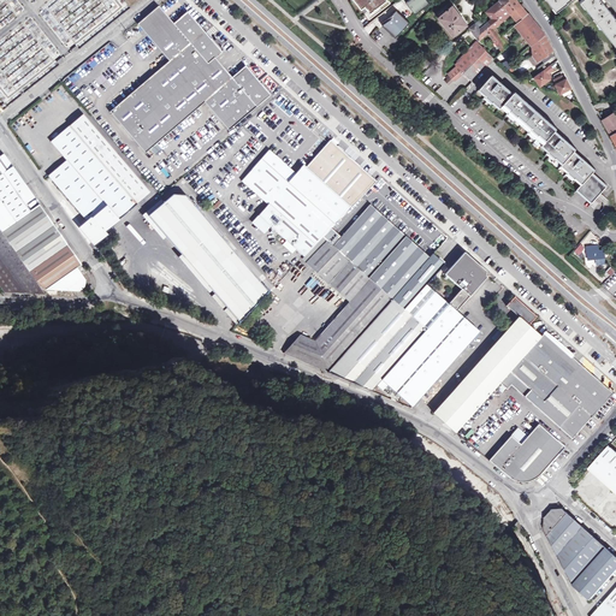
[(391,3),(389,0),(355,0),(371,19),(391,3)]
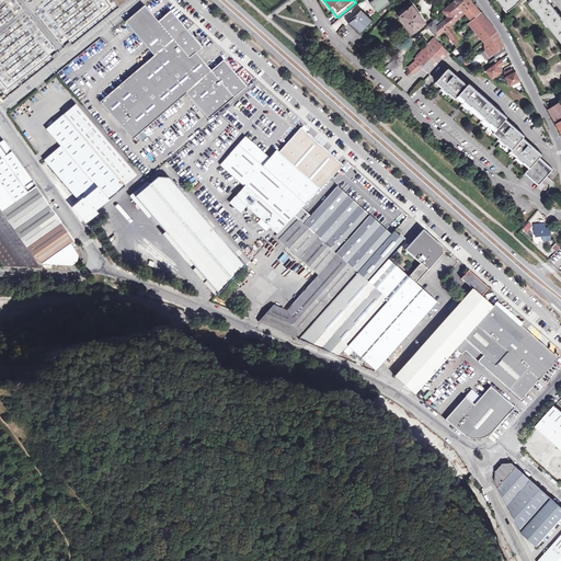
[(389,0),(370,0),(370,1),(376,10),(379,13),(392,2),(389,0)]
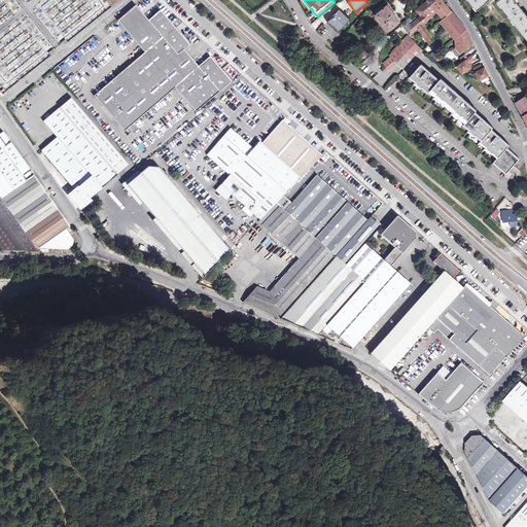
[(410,34),(417,28),(429,44),(434,38),(433,37),(435,35),(431,30),(429,32),(425,28),(427,27),(424,23),(446,4),(442,0),(427,0),(416,10),(421,16),(414,22),(411,16),(407,20),(401,24),(410,34)]
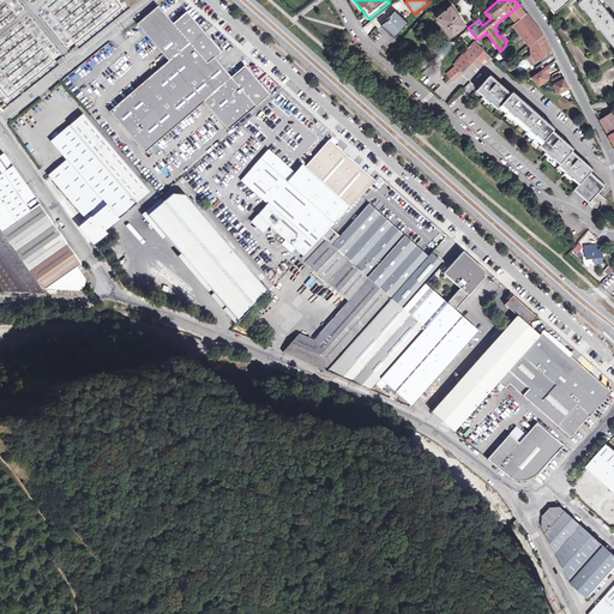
[(566,1),(566,0),(546,0),(555,11),(566,2),(566,1)]
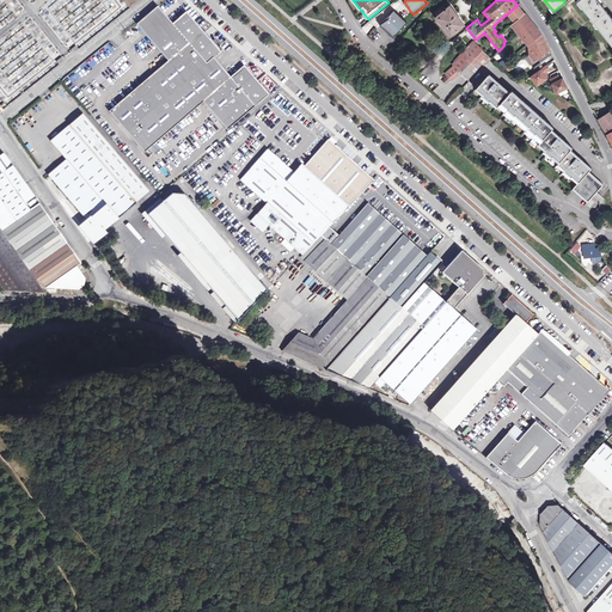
[(611,17),(598,0),(577,0),(611,44),(611,17)]
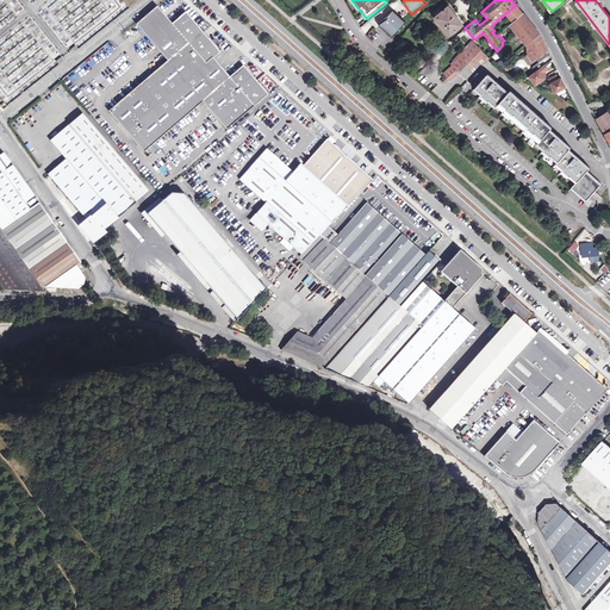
[(449,35),(464,24),(458,16),(447,2),(431,14),(449,35)]
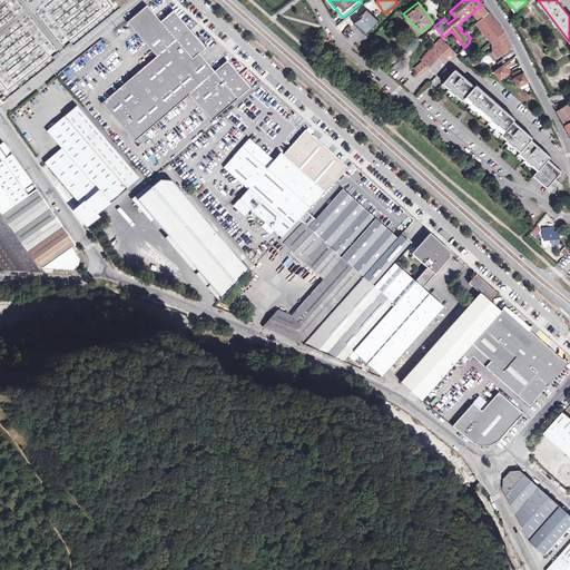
[(140,39),(160,22),(146,6),(127,22),(129,25),(130,28),(140,39)]
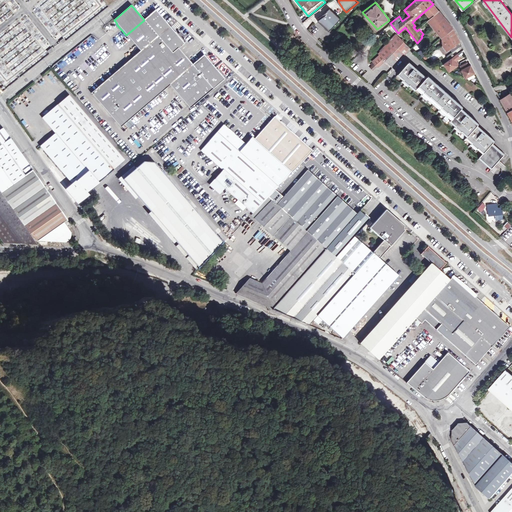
[(329,31),(341,18),(337,15),(330,8),(324,13),(325,15),(318,19),(318,20),(319,21),(329,31)]
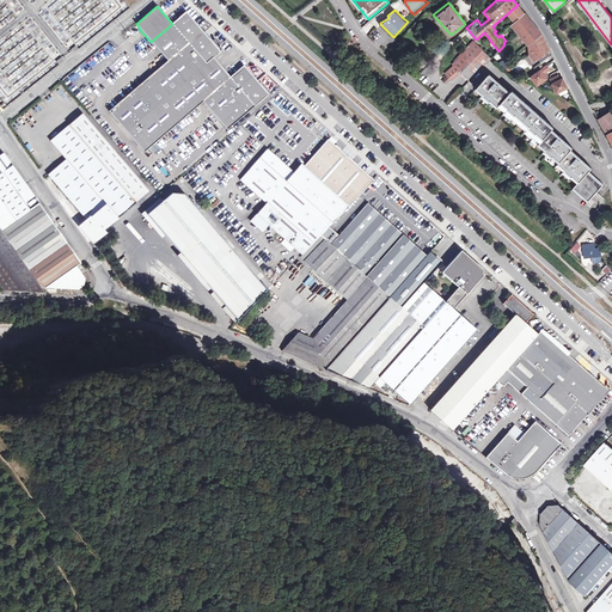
[(185,12),(172,24),(248,112),(268,95),(243,66),(230,78),(213,59),(220,53),(185,12)]
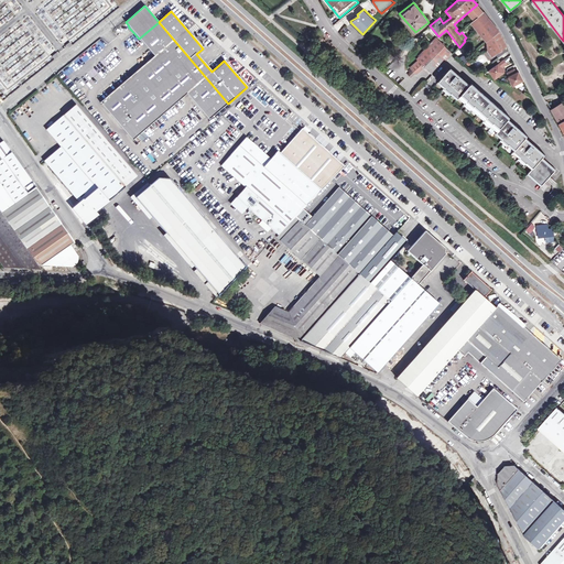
[(488,42),(499,32),(481,11),(473,18),(475,21),(473,23),(488,42)]
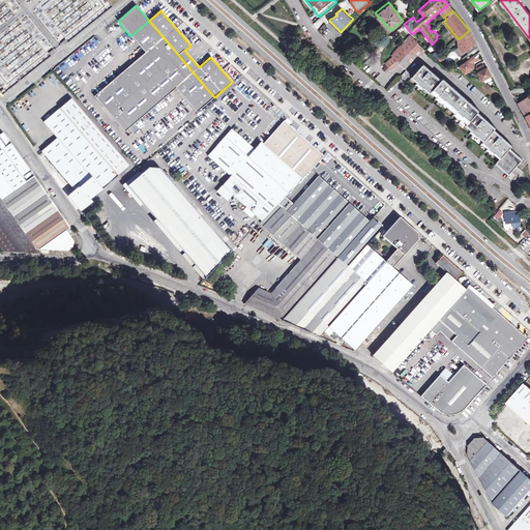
[(149,21),(130,36),(142,50),(145,53),(121,72),(97,93),(96,94),(95,95),(93,96),(124,133),(128,128),(135,123),(175,88),(196,113),(214,97),(149,21)]
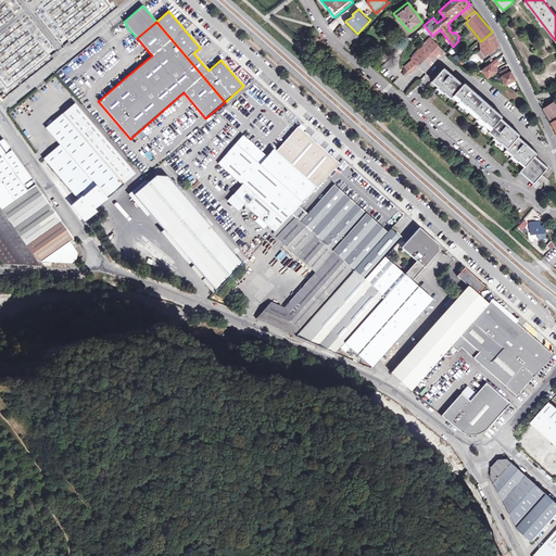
[(492,32),(481,41),(481,49),(496,39),(492,32)]
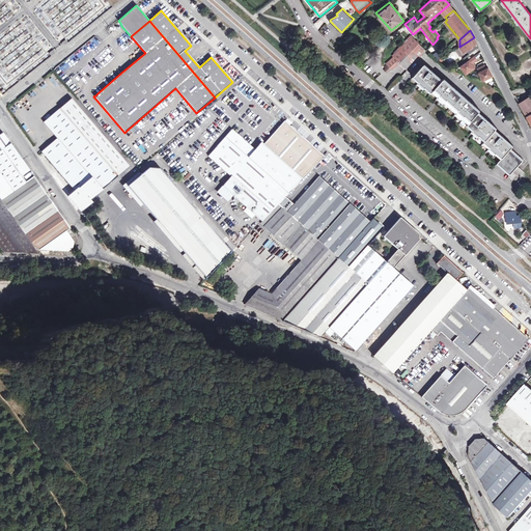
[(411,36),(407,40),(414,48),(418,44),(411,36)]
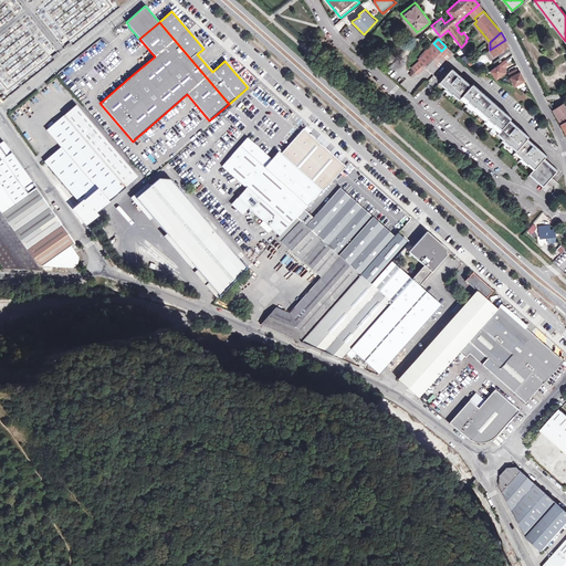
[(509,46),(505,40),(490,50),(486,53),(491,59),(509,46)]
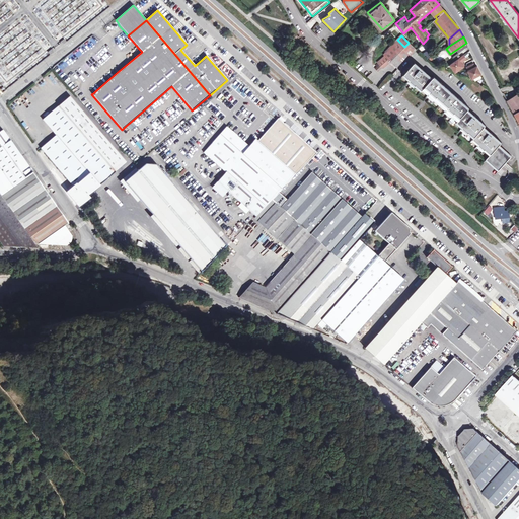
[(409,43),(404,47),(397,40),(386,52),(393,59),(394,58),(399,63),(415,49),(409,43)]
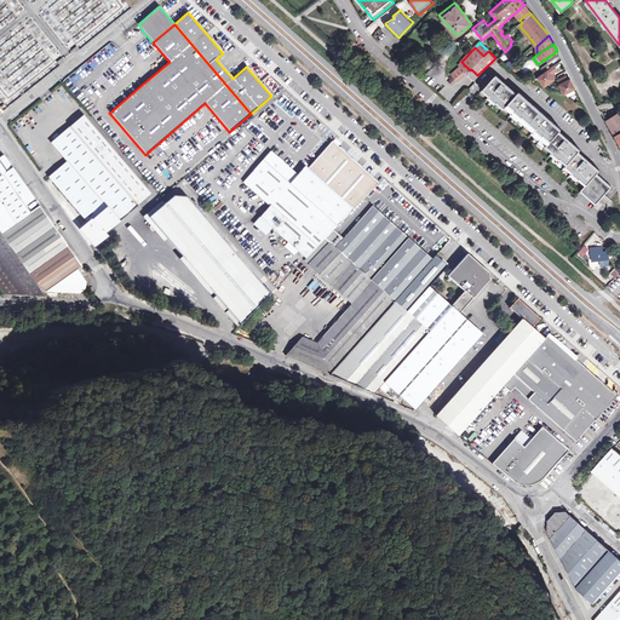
[(505,64),(514,73),(518,68),(510,59),(505,64)]
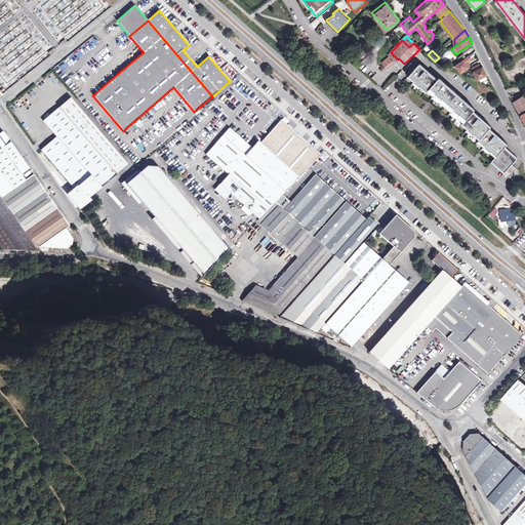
[(472,58),(470,55),(455,66),(461,73),(470,67),(467,64),(472,58)]
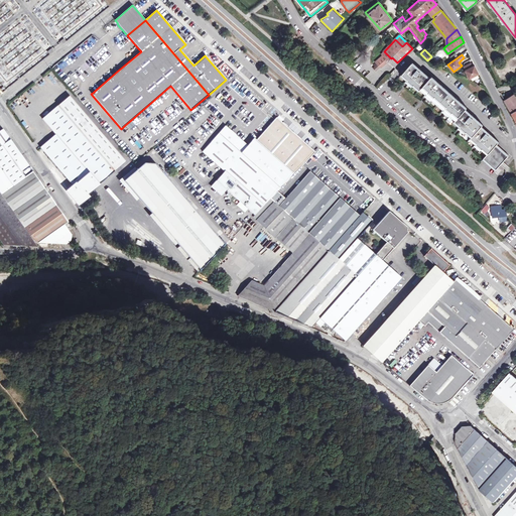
[(381,56),(377,59),(378,59),(376,61),(380,66),(385,60),(382,57),(381,56)]
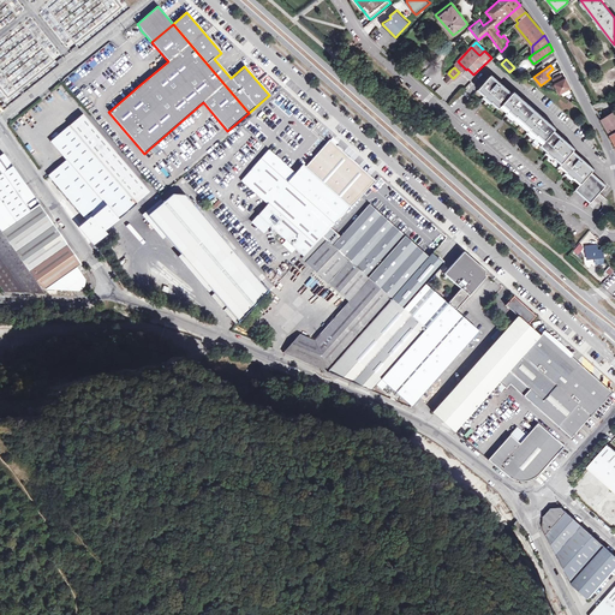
[(483,95),(490,101),(491,100),(499,106),(500,105),(507,111),(506,112),(513,118),(514,117),(527,130),(526,131),(533,137),(535,136),(542,142),(539,143),(547,149),(545,151),(553,157),(554,156),(560,162),(559,165),(566,171),(565,172),(572,178),(573,177),(580,183),(575,187),(590,201),(607,183),(592,169),(595,167),(573,148),(575,147),(554,127),(556,126),(514,88),(513,90),(493,72),(478,88),(484,94),(483,95)]
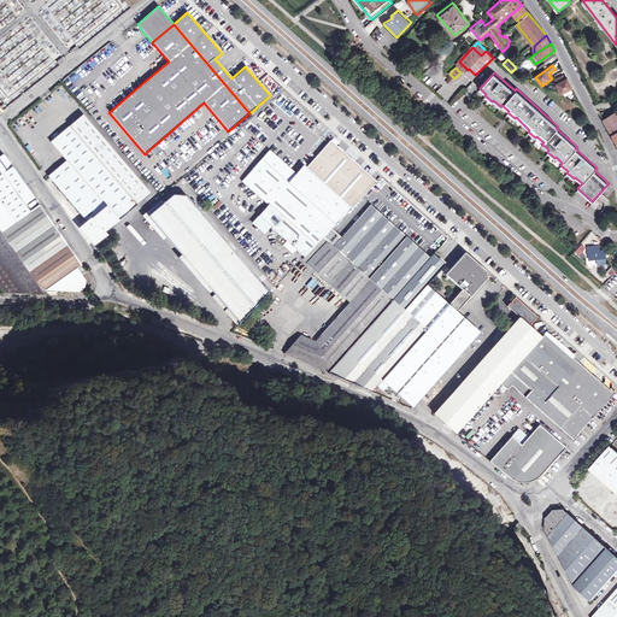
[(563,76),(554,80),(562,94),(573,88),(569,78),(565,80),(563,76)]
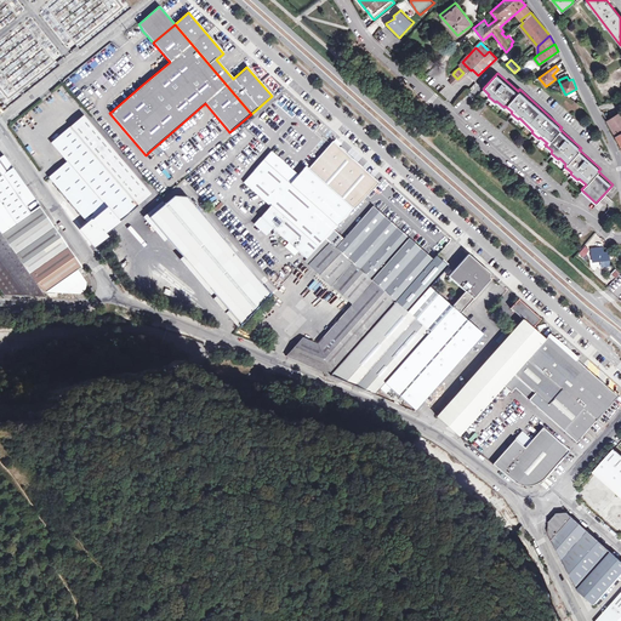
[(620,115),(620,113),(608,120),(620,143),(620,115)]
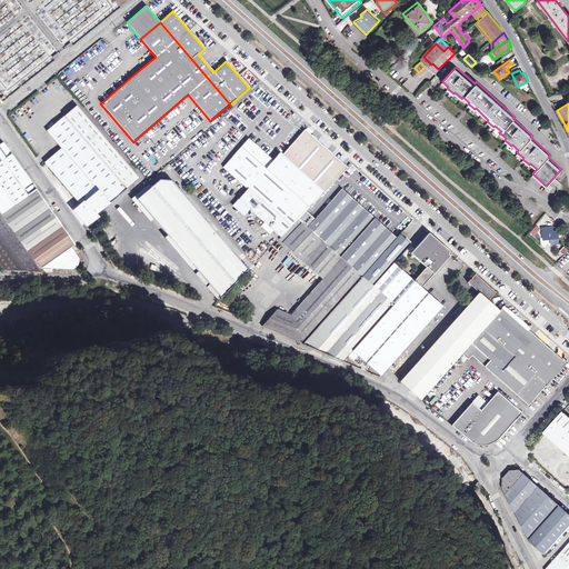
[(79,105),(47,130),(61,148),(45,161),(81,205),(75,209),(87,222),(139,178),(79,105)]
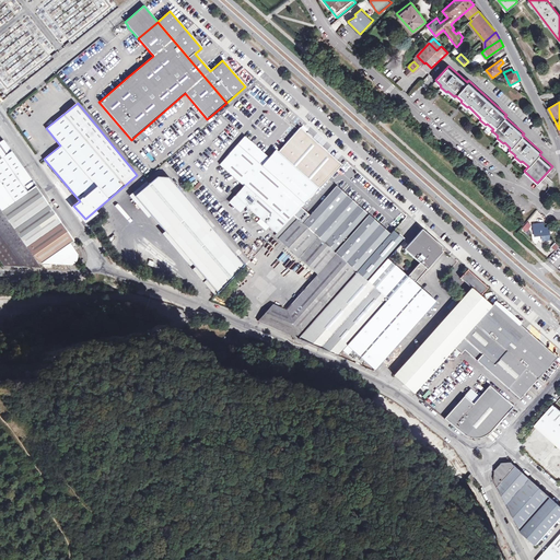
[(281,118),(286,115),(281,107),(276,112),(281,118)]
